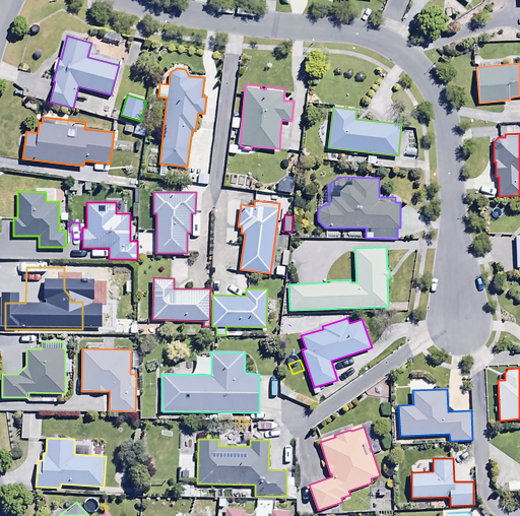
[(247,510),(226,507),(225,515),(288,515),(289,511),(272,509),(271,515),(265,515),(246,514),(247,510)]
